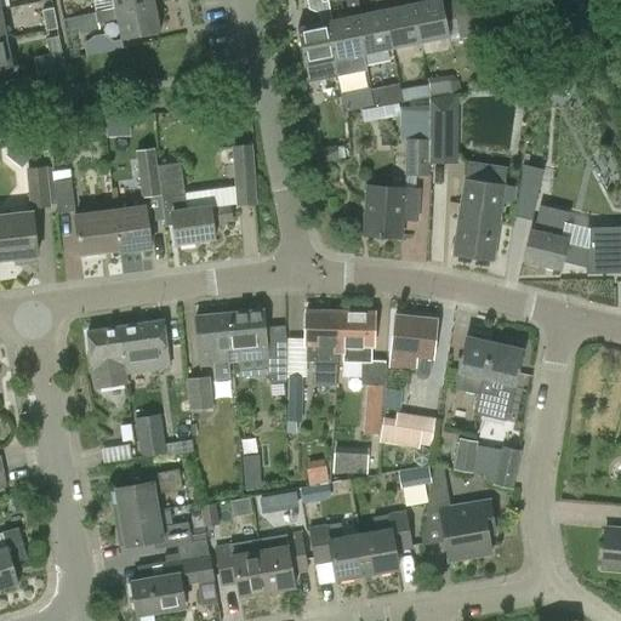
[(155,4),(154,0),(114,0),(117,7),(118,11),(155,4)]
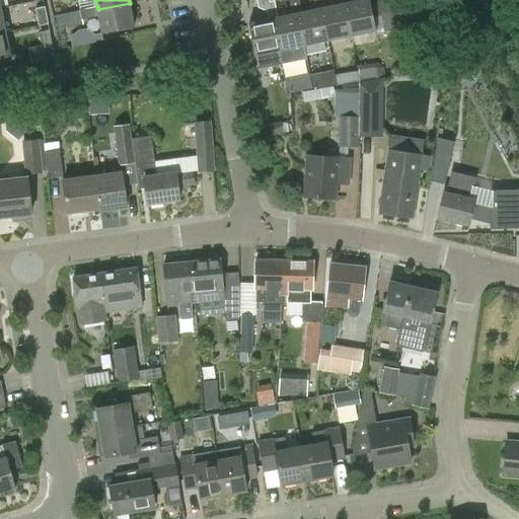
[(279,52),(281,51),(275,19),(280,17),(276,1),(272,2),(271,0),(257,0),(260,8),(269,11),(270,19),(250,23),(260,68),(281,64),(279,52)]
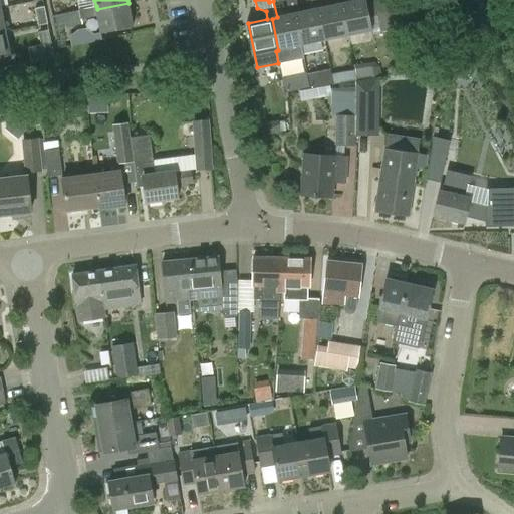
[(288,0),(291,14),(277,17),(272,19),(278,50),(276,51),(278,63),(304,58),(301,46),(302,46),(295,14),(300,13),(297,0),(288,0)]
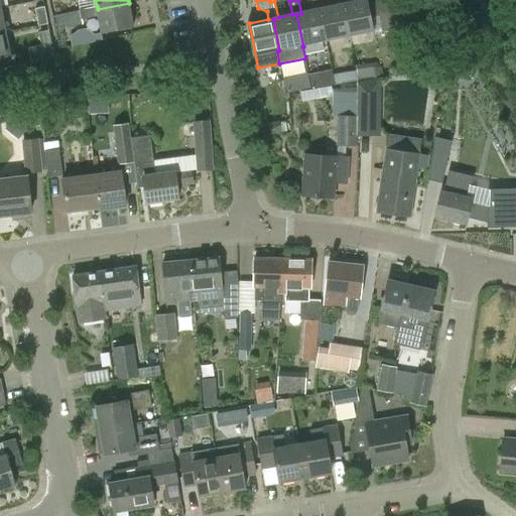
[(303,46),(327,41),(319,10),(326,9),(323,0),(313,0),(315,10),(301,13),(296,14),(303,46)]
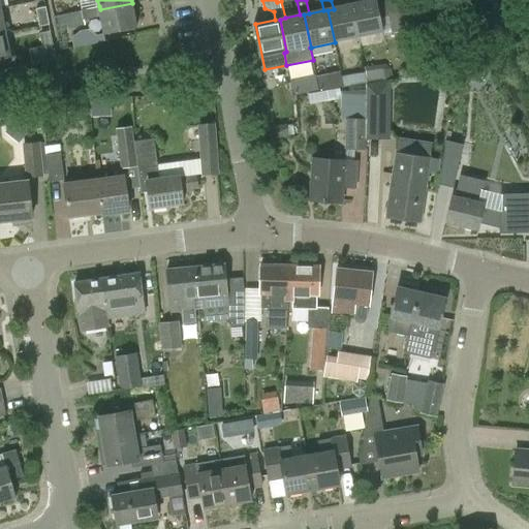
[(335,42),(360,37),(352,5),(359,4),(356,0),(347,0),(348,6),(334,9),(328,10),(335,42)]
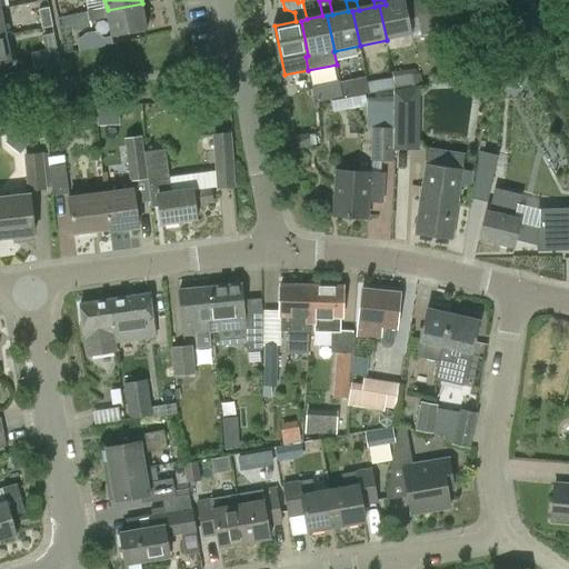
[(400,0),(400,1),(386,5),(379,6),(387,40),(388,47),(391,50),(410,47),(413,42),(411,35),(413,35),(410,18),(427,15),(423,0),(400,0)]
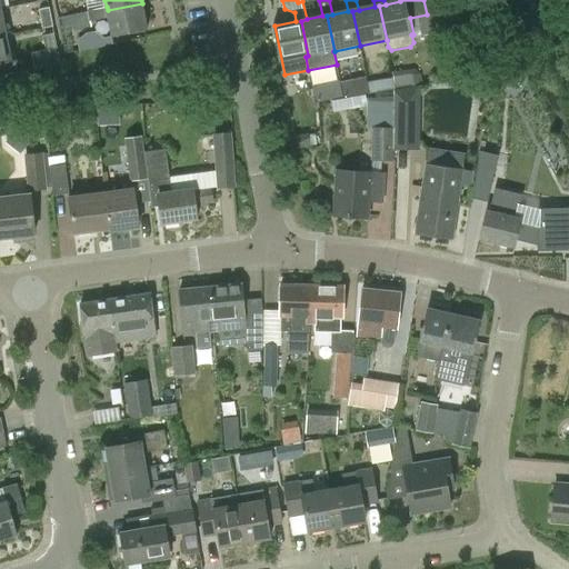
[(148,30),(142,3),(108,10),(107,7),(87,11),(89,21),(109,18),(113,37),(148,30)]
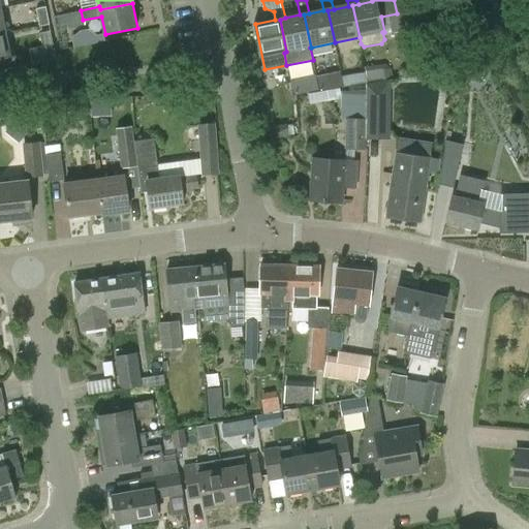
[(39,27),(49,25),(45,7),(36,9),(39,27)]
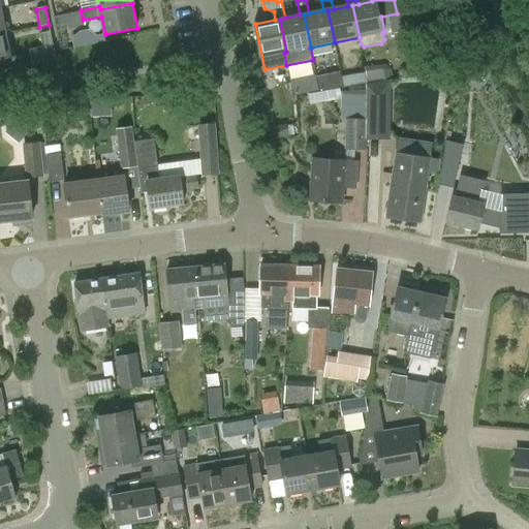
[(81,31),(84,45),(105,40),(103,33),(97,35),(89,29),(81,31)]
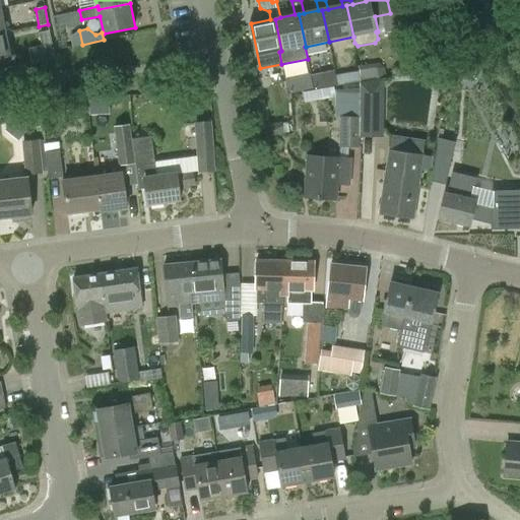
[(44,50),(53,48),(50,30),(41,33),(44,50)]
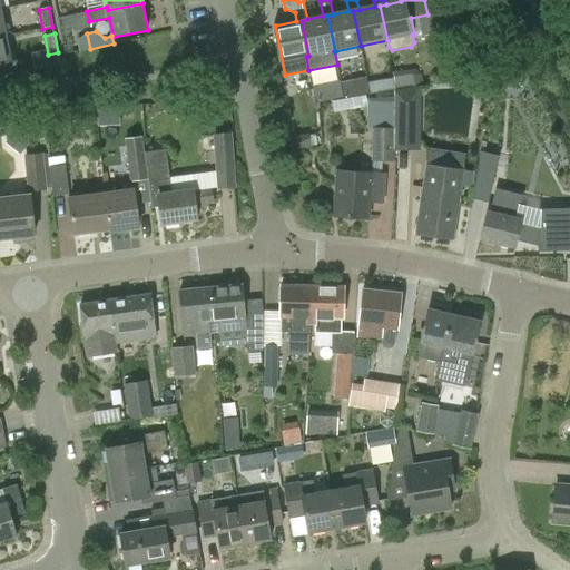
[(6,37),(0,37),(0,65),(11,64),(6,37)]
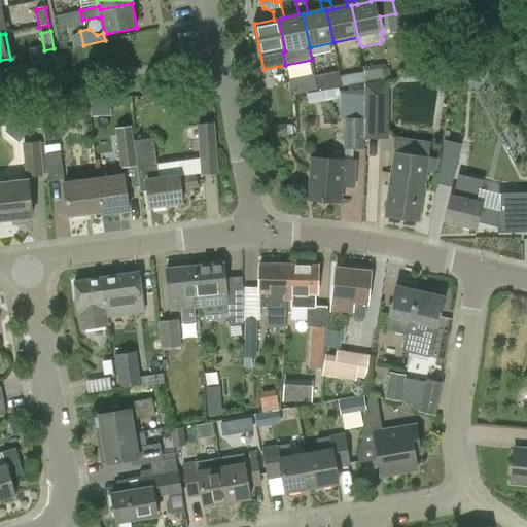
[(364,83),(364,119),(364,138),(388,138),(389,79),(364,83)]
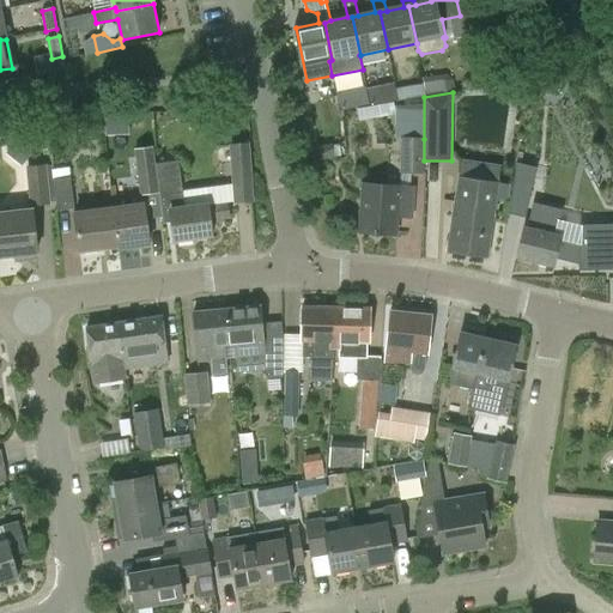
[(424,174),(424,161),(424,139),(400,139),(400,173),(424,174)]
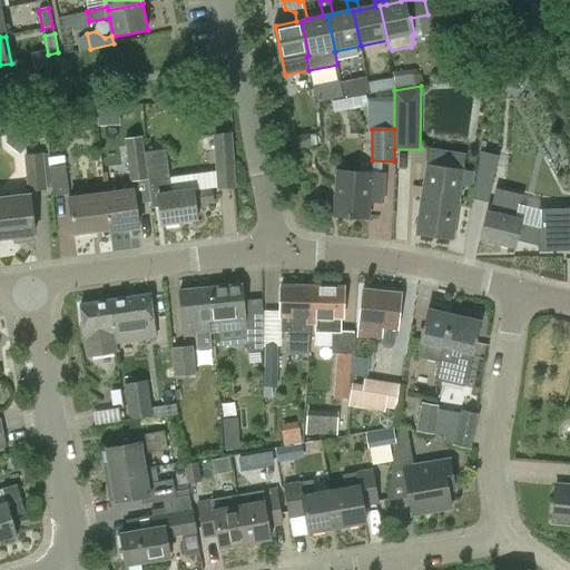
[(232,133),(215,135),(213,135),(217,189),(236,187),(232,133)]
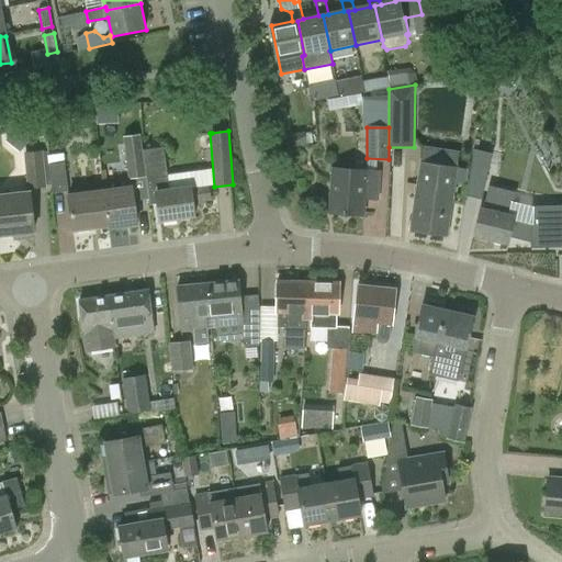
[(123,137),(128,178),(130,178),(145,177),(139,135),(123,137)]
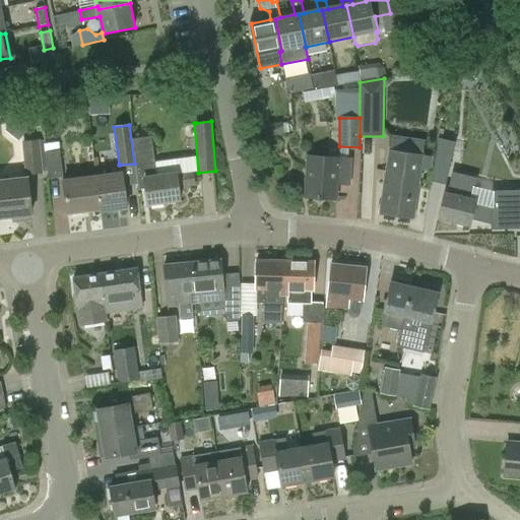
[(132,139),(139,188),(145,188),(147,205),(179,201),(178,188),(194,186),(192,172),(157,177),(151,136),(132,139)]
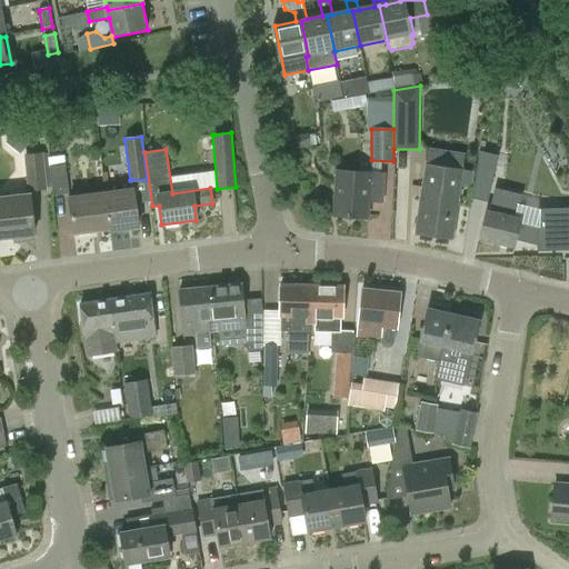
[(28,191),(47,189),(43,152),(25,155),(28,191)]
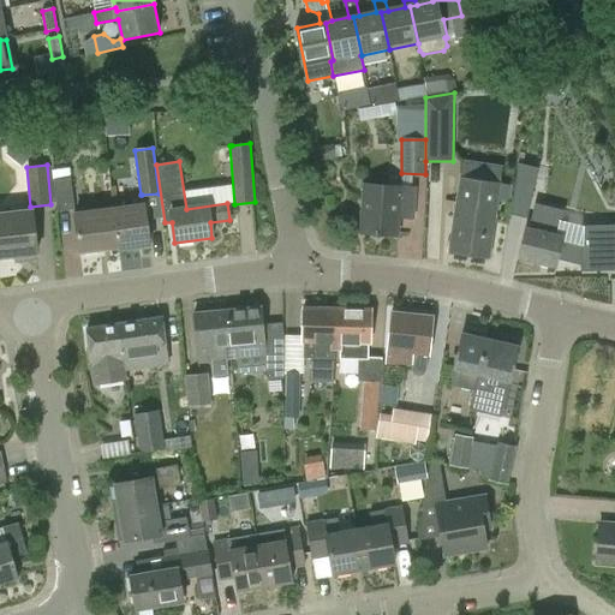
[(536,171),(517,166),(509,215),(526,219),(533,191),(531,191),(536,171)]
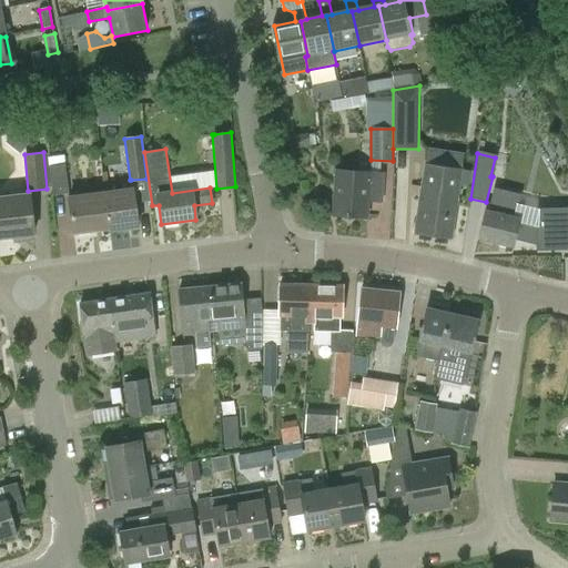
[(49,165),(52,194),(68,193),(64,164),(49,165)]
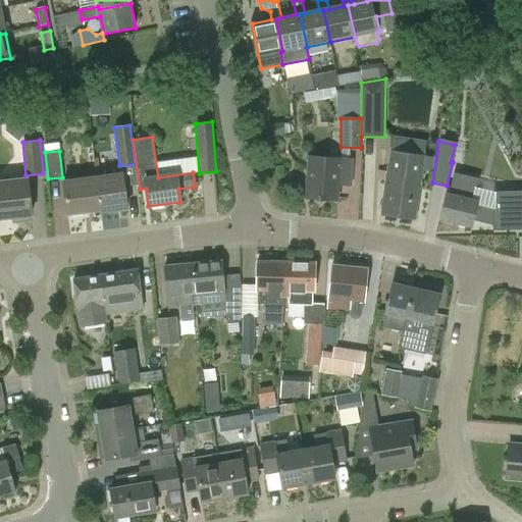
[(416,219),(424,156),(390,152),(382,215),(416,219)]
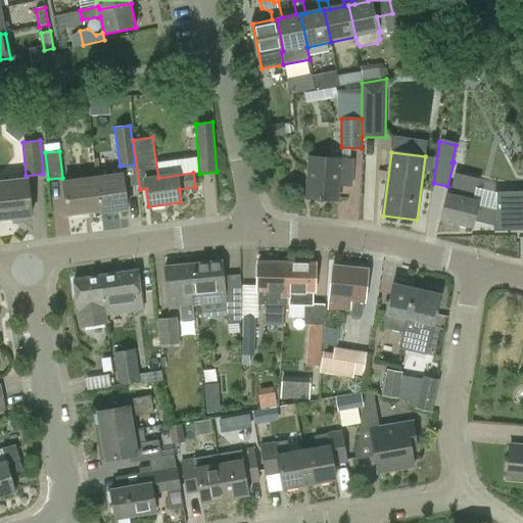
[(351,187),(353,161),(310,157),(306,199),(337,201),(339,186),(351,187)]
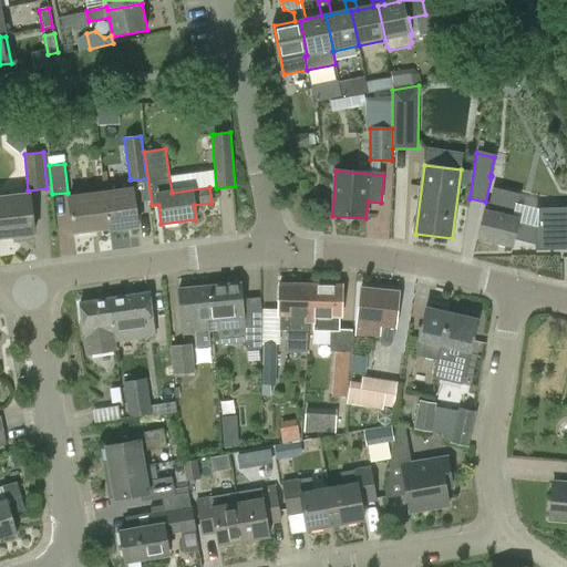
[(107,229),(109,232),(137,228),(131,179),(130,179),(102,184),(103,194),(107,229)]
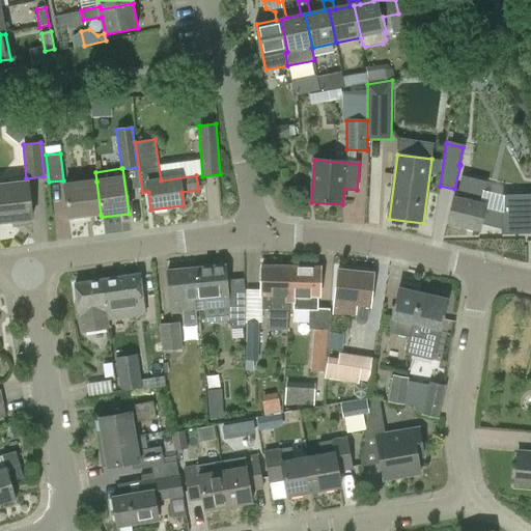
[(479,232),(481,224),(501,228),(501,234),(502,234),(502,232),(529,231),(529,206),(525,206),(525,201),(500,201),(501,208),(480,203),(485,184),(462,177),(456,199),(453,198),(447,224),(479,232)]
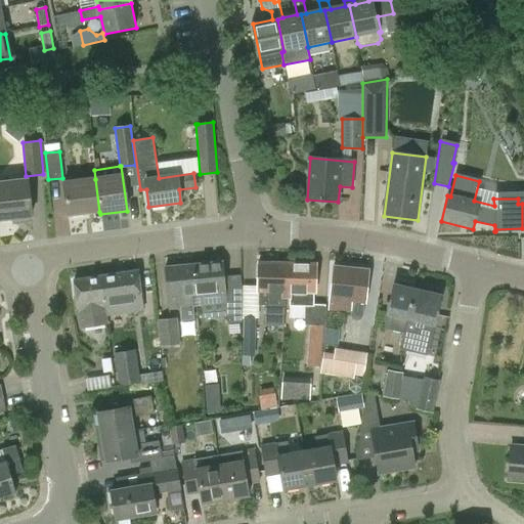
[(99,212),(95,179),(63,183),(69,216),(99,212)]
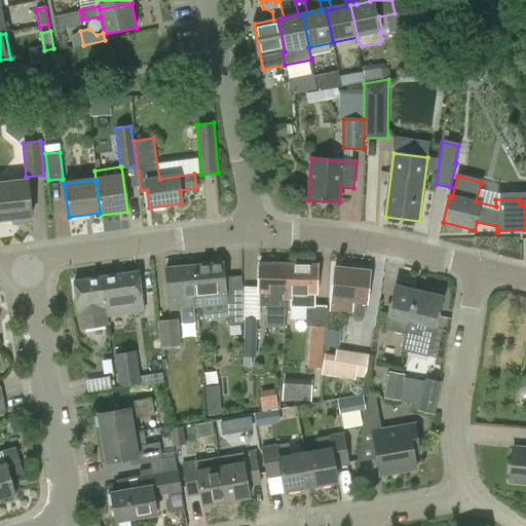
[(0,221),(32,219),(28,182),(0,184),(0,221)]
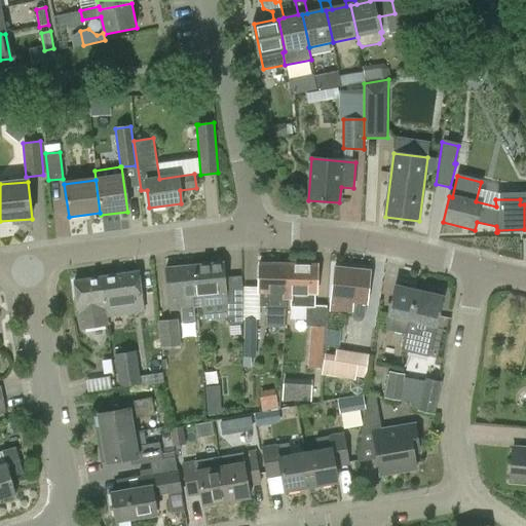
[(223,263),(194,266),(197,295),(201,294),(204,320),(228,317),(229,324),(242,324),(241,276),(224,277),(223,263)]
